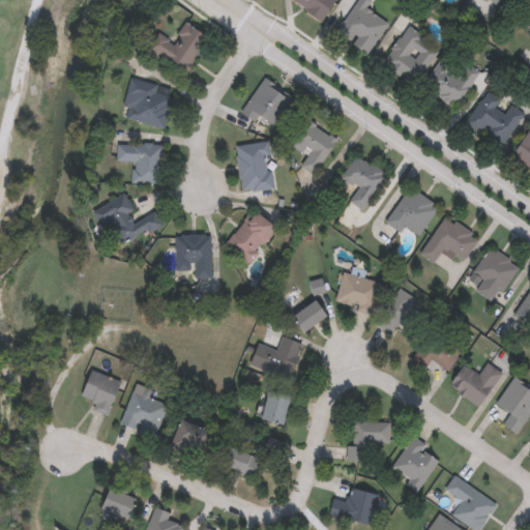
[(239,193),(234,146),(266,143),(271,189),(239,193)]
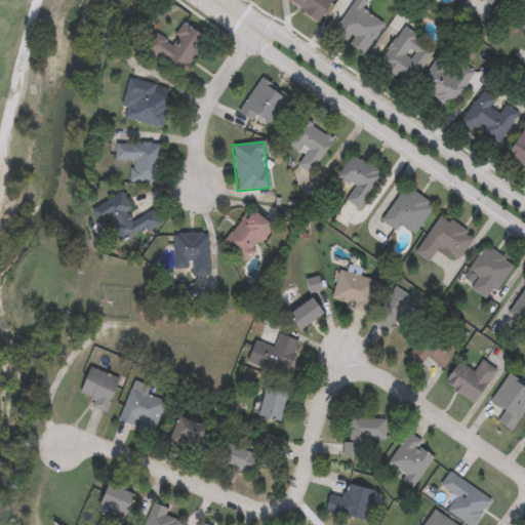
[(159,184),(131,183),(131,161),(114,161),(115,143),(160,144),(159,184)]
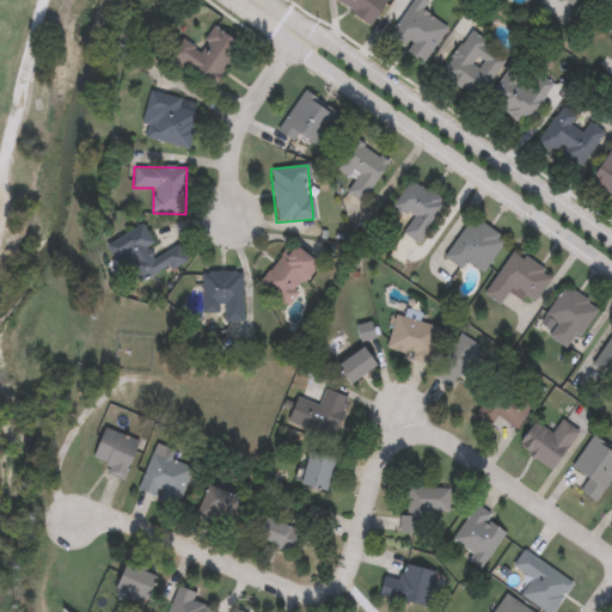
[(402,236),(411,219),(393,208),(409,181),(445,201),(420,245),(402,236)]
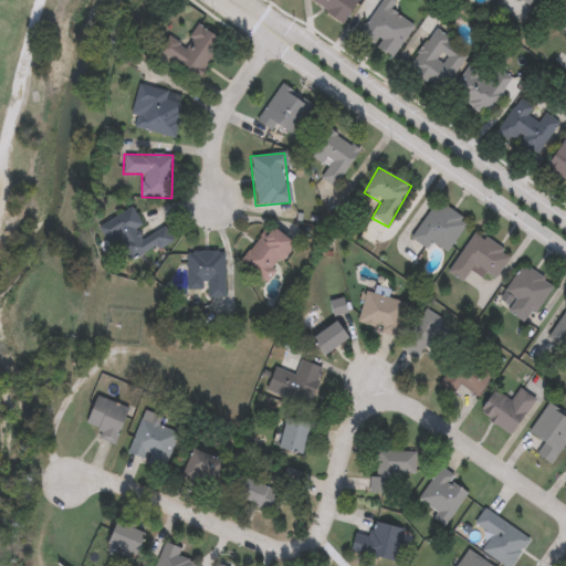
[(97,226),(130,209),(145,237),(166,226),(173,241),(128,263),(115,238),(106,243),(97,226)]
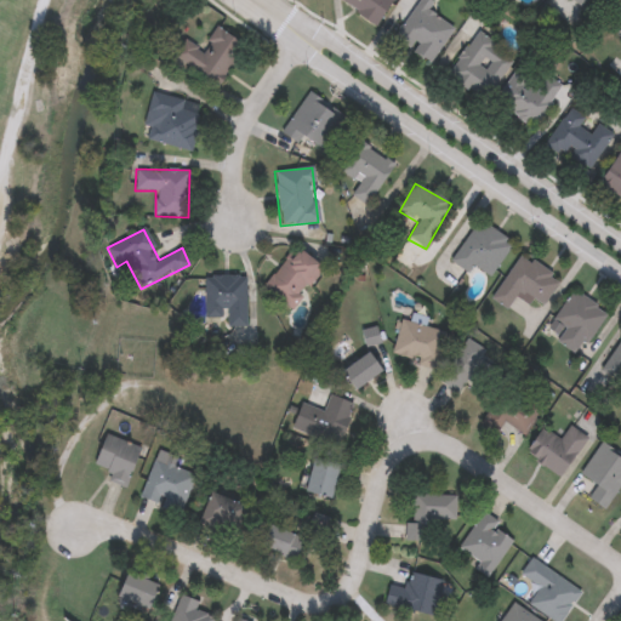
[(262,289),(294,246),(324,268),(292,311),(262,289)]
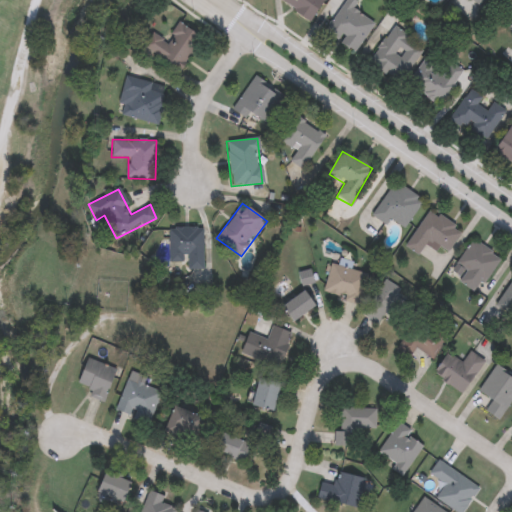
[(169,260),(169,227),(202,227),(202,268),(186,268),(186,260),(169,260)]
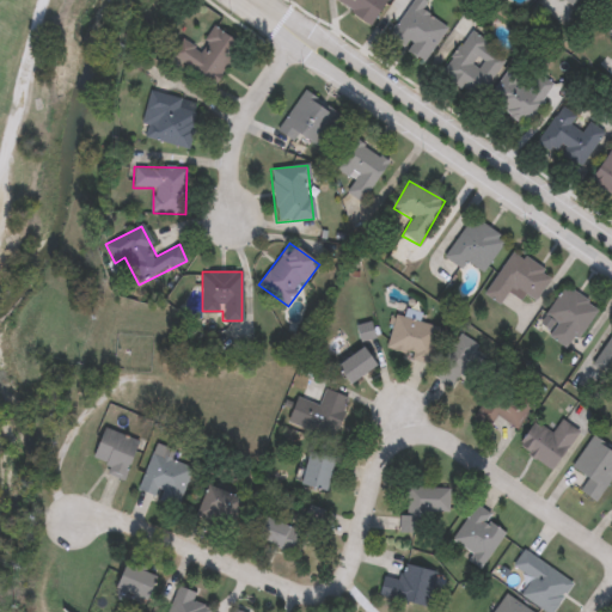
[(440,329),(429,363),(387,350),(401,307),(421,314),(418,322),(440,329)]
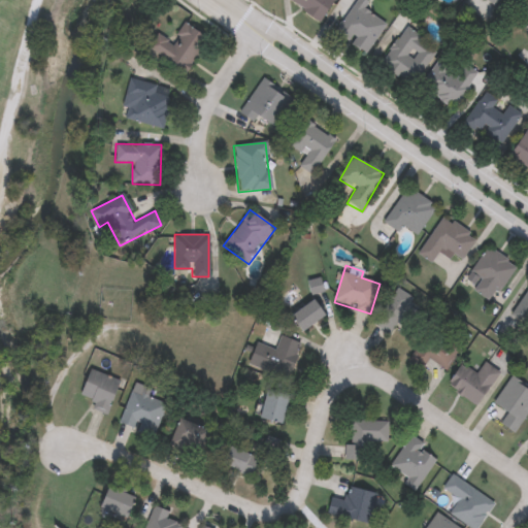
[(392,335),(375,326),(396,289),(413,298),(392,335)]
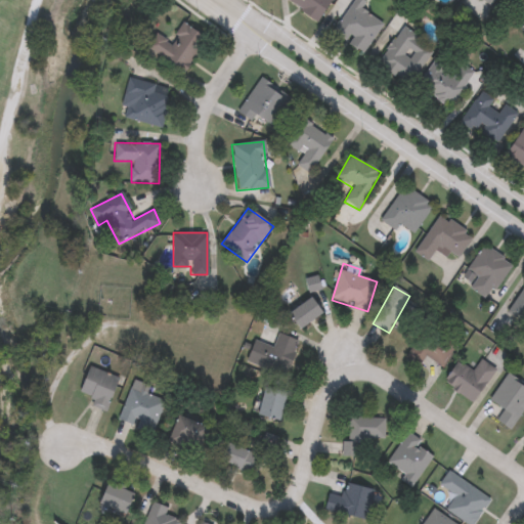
[(299,330),(288,313),(311,297),(322,312),(299,330)]
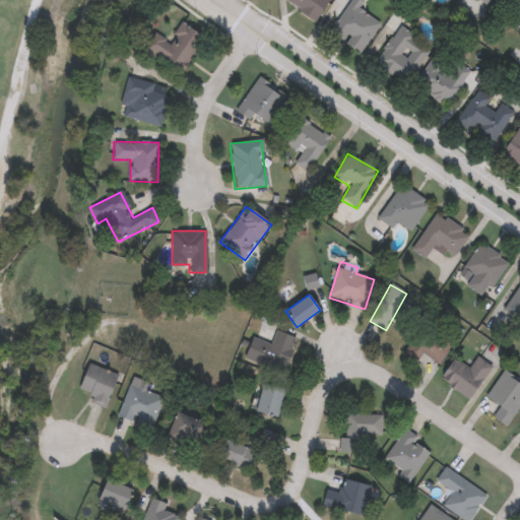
[(423,353),(415,364),(401,352),(420,325),(451,347),(438,365),(423,353)]
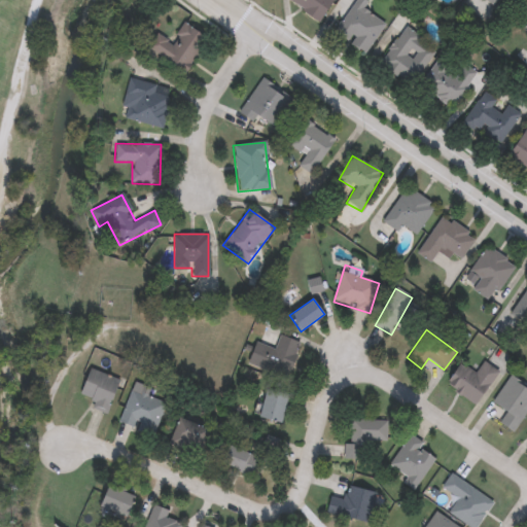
[(300,342),(286,379),(247,364),(255,343),(274,349),(280,335),(300,342)]
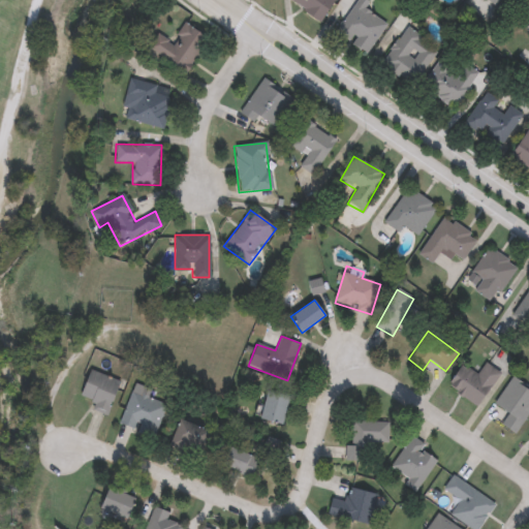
[(478,374),(485,364),(501,374),(480,408),(446,389),(461,364),(478,374)]
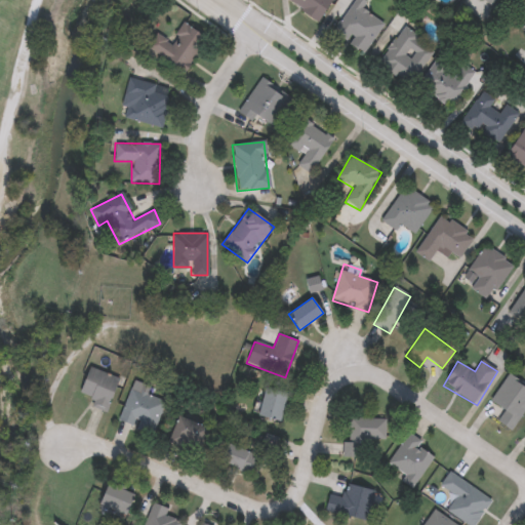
[(87,404),(90,396),(80,392),(89,368),(118,379),(106,412),(87,404)]
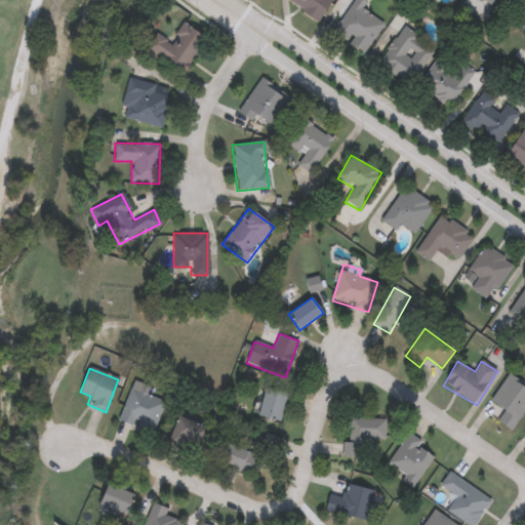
[(118,420),(130,388),(165,401),(152,434),(118,420)]
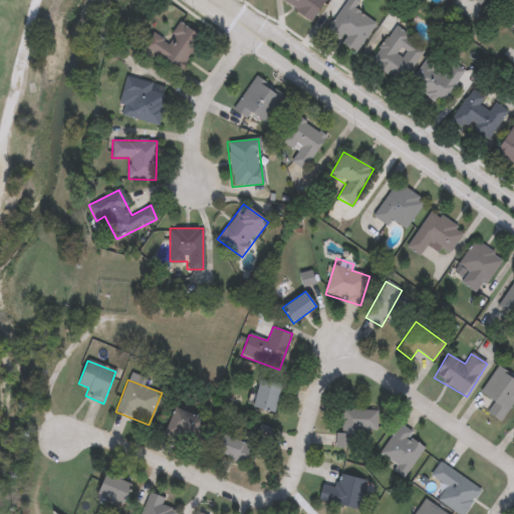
[(273,413),(251,407),(258,380),(280,387),(273,413)]
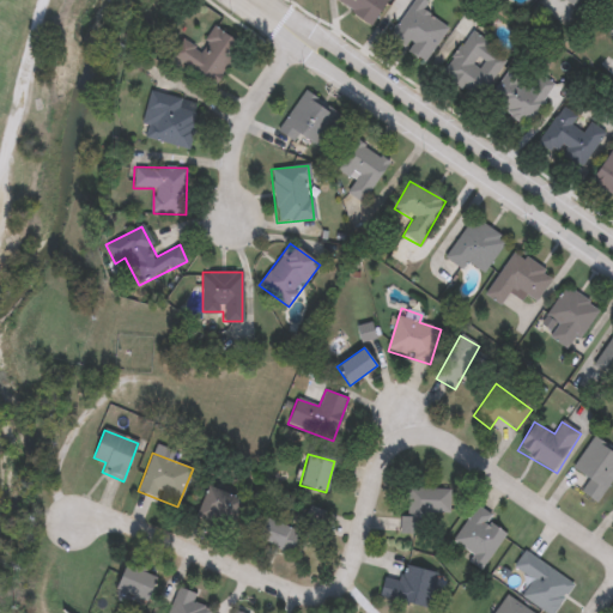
[(196,516),(206,486),(241,497),(231,527),(196,516)]
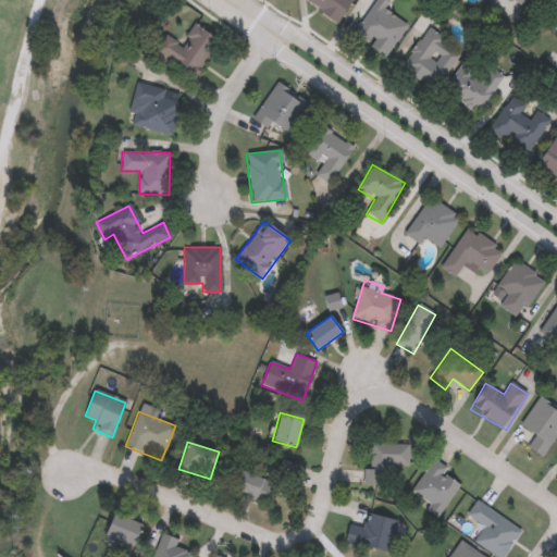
[(401,444),(400,469),(388,469),(388,485),(362,485),(363,469),(370,469),(371,444),(401,444)]
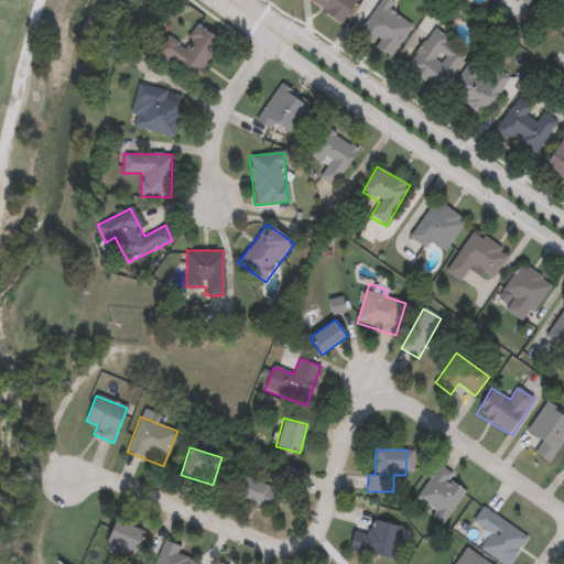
[(455,476),(449,483),(465,492),(443,525),(429,516),(434,509),(416,498),(437,465),(455,476)]
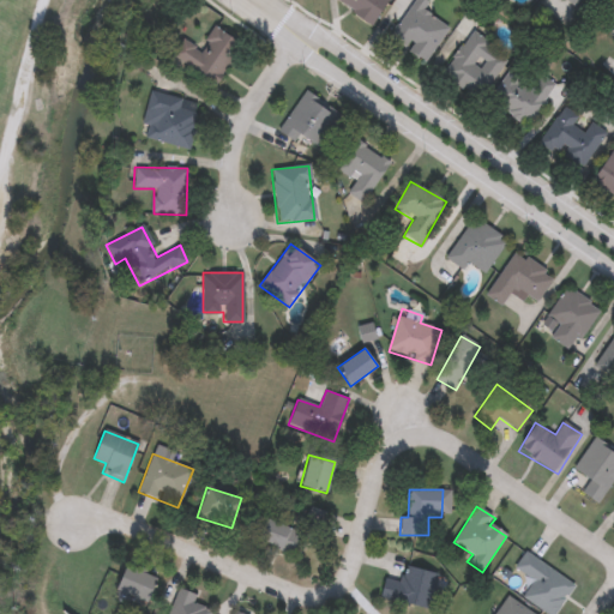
[(298,530),(290,552),(256,541),(263,519),(298,530)]
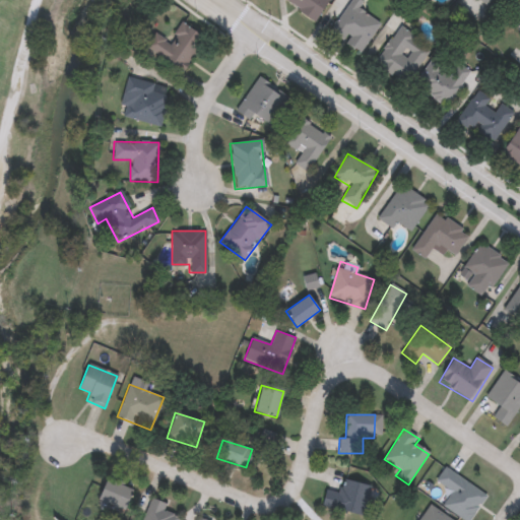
[(485,495),(468,519),(462,519),(442,506),(451,493),(435,481),(444,467),(485,495)]
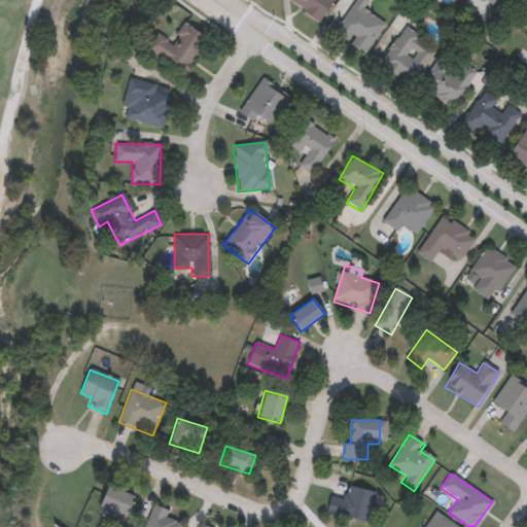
[(330,496),(344,500),(348,485),(376,492),(367,523),(326,513),(330,496)]
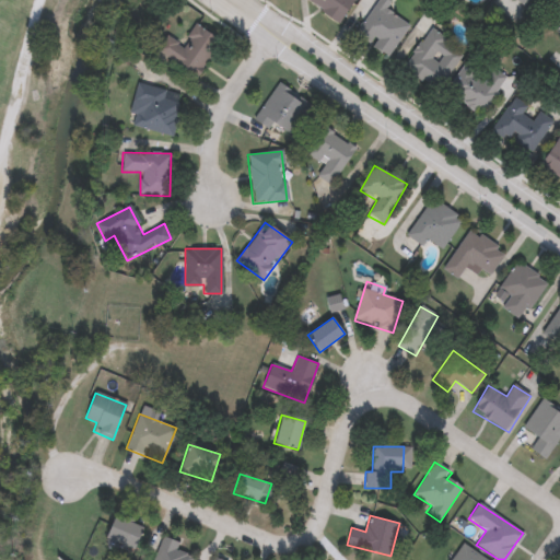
[(131,551),(105,538),(115,516),(141,529),(131,551)]
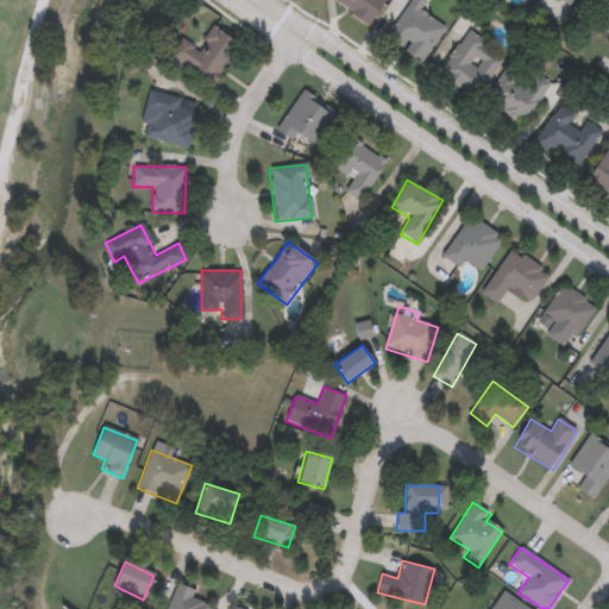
[(208,608),(165,608),(175,584),(195,591),(193,601),(209,607),(208,608)]
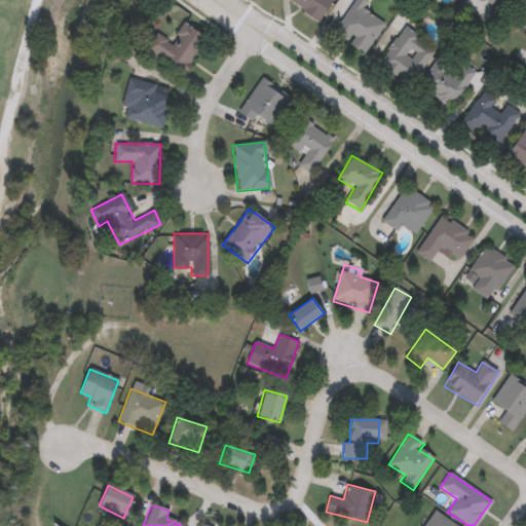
[(422,525),(430,511),(456,525),(455,525),(422,525)]
